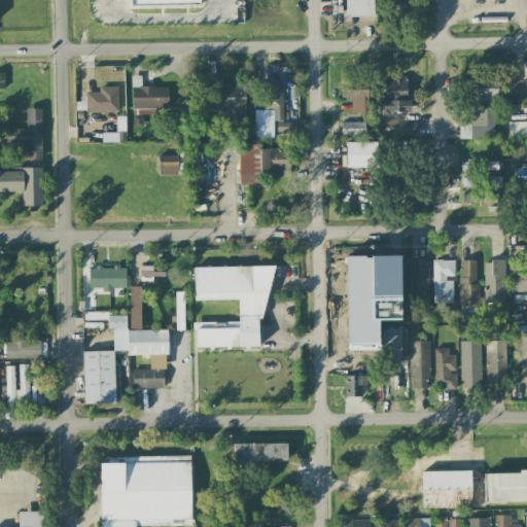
[(373,16),(373,0),(346,0),(346,16),(373,16)]
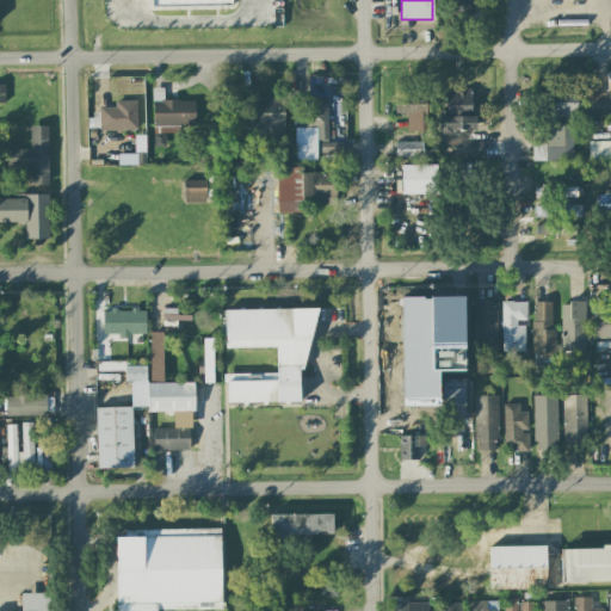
[(471,14),(471,0),(451,0),(451,13),(471,14)]
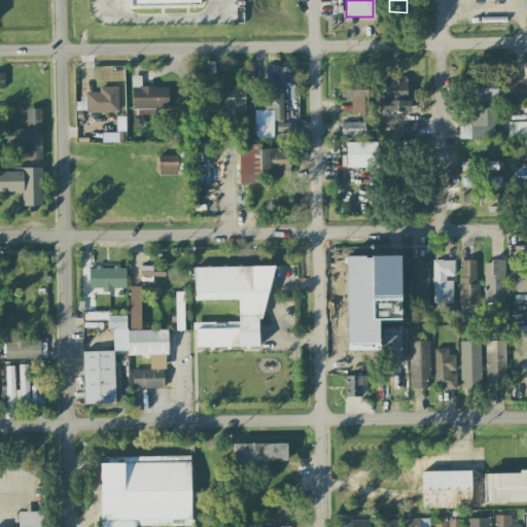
[(505,103),(526,102),(526,62),(523,63),(523,75),(517,75),(517,67),(505,67),(505,103)]
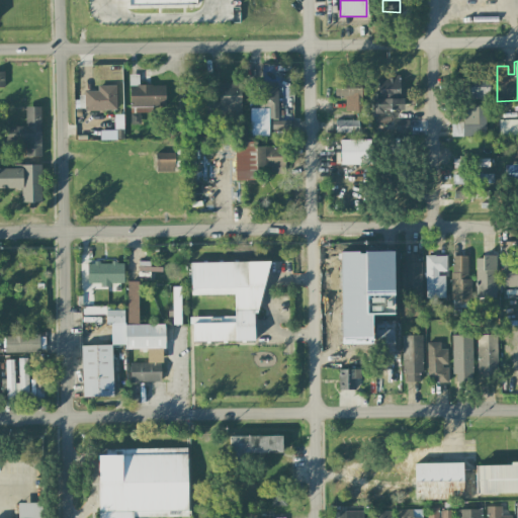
[(478,79),(468,78),(467,98),(489,99),(490,73),(478,73),(478,79)]
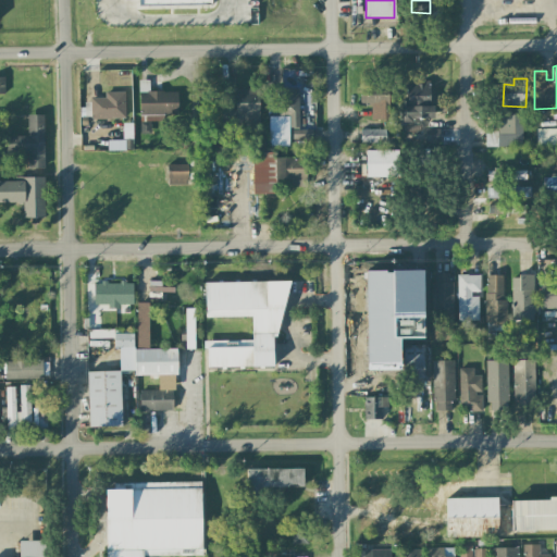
[(280,118),(286,118),(287,128),(299,128),(298,83),(279,84),(280,118)]
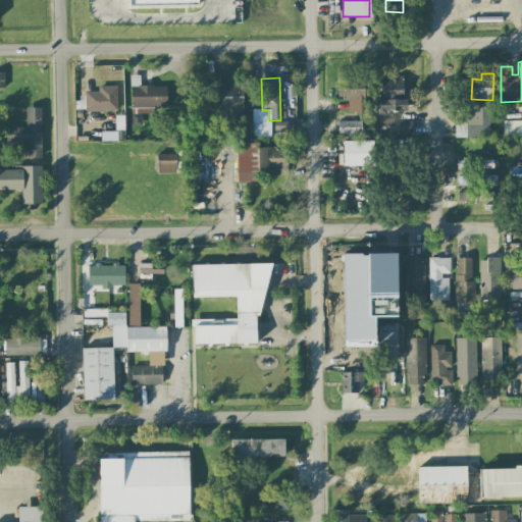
[(381,77),(380,99),(374,99),(374,113),(406,113),(407,100),(402,100),(403,77),(381,77)]
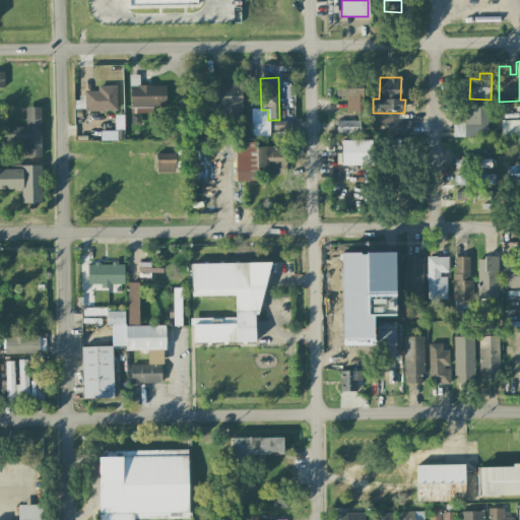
[(364,111),(363,79),(335,80),(336,98),(345,98),(346,112),(364,111)]
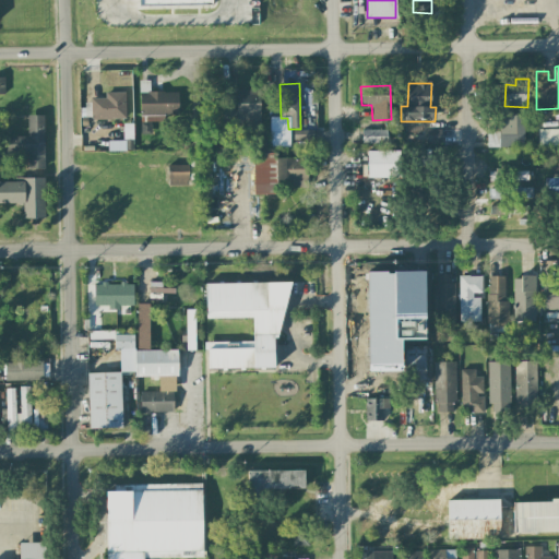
[(260,90),(237,90),(236,109),(223,109),(222,125),(259,125),(260,90)]
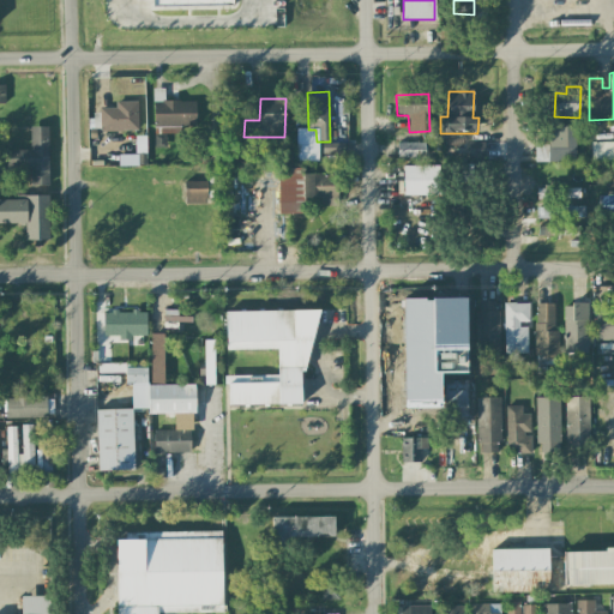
[(100,108),(100,131),(138,131),(137,101),(115,102),(115,108),(100,108)]
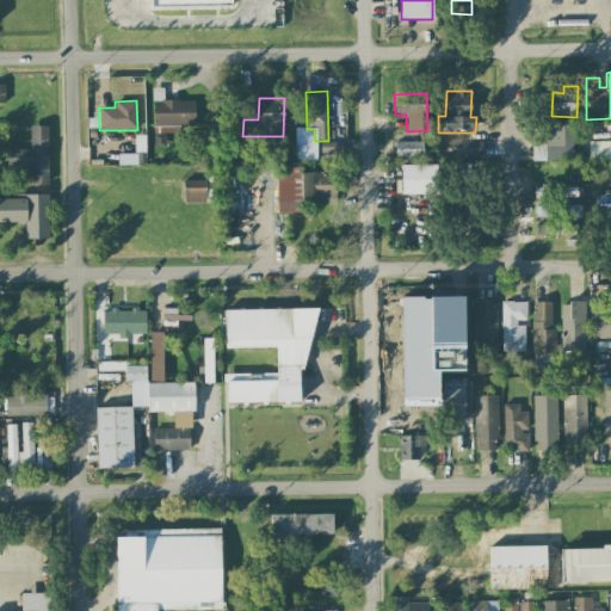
[(48,125),(30,125),(30,149),(5,149),(5,168),(30,168),(30,185),(49,184),(48,125)]
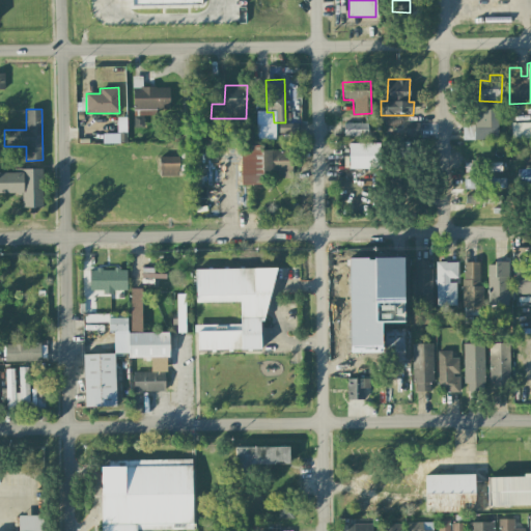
[(497,140),(497,109),(474,109),(474,140),(497,140)]
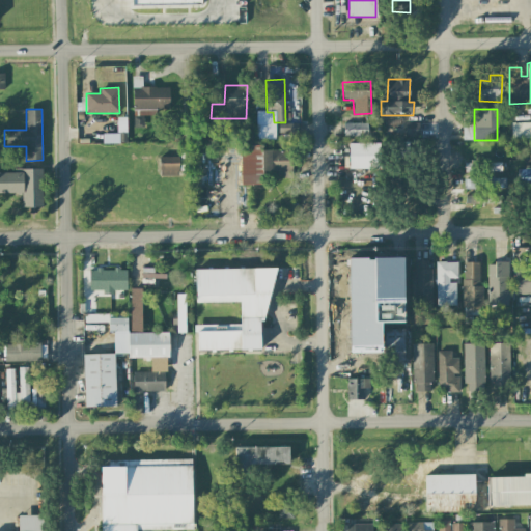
[(298,133),(298,123),(279,122),(278,132),(298,133)]
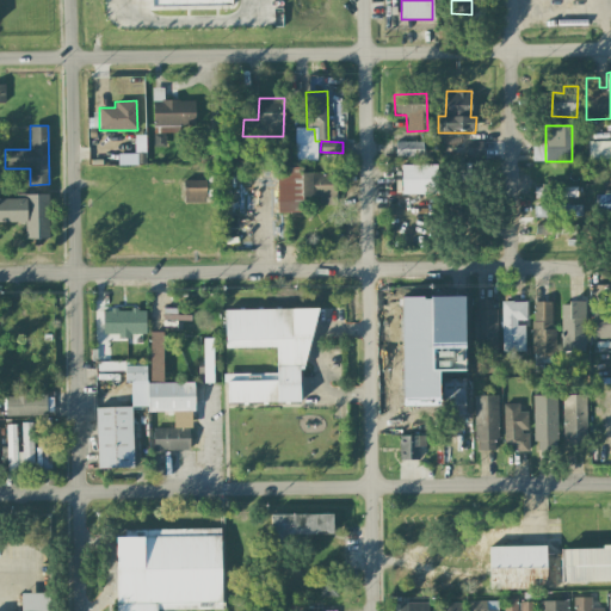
[(395,156),(423,158),(423,142),(395,141),(395,156)]
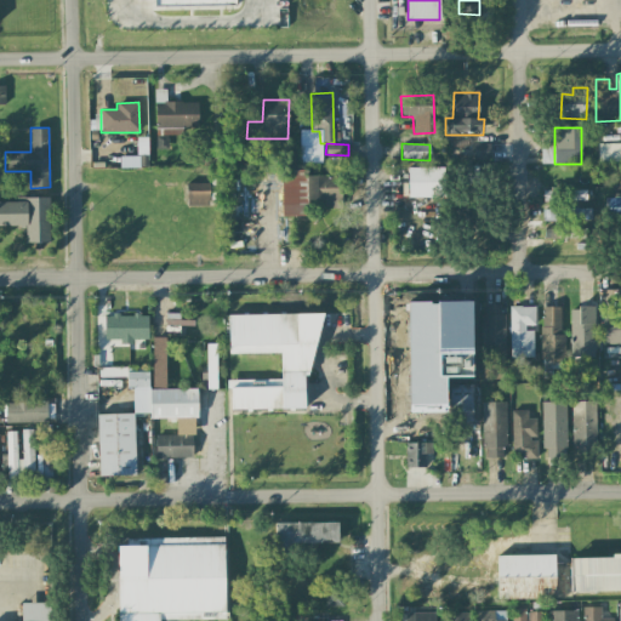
[(620,143),(598,143),(598,163),(620,161),(620,143)]
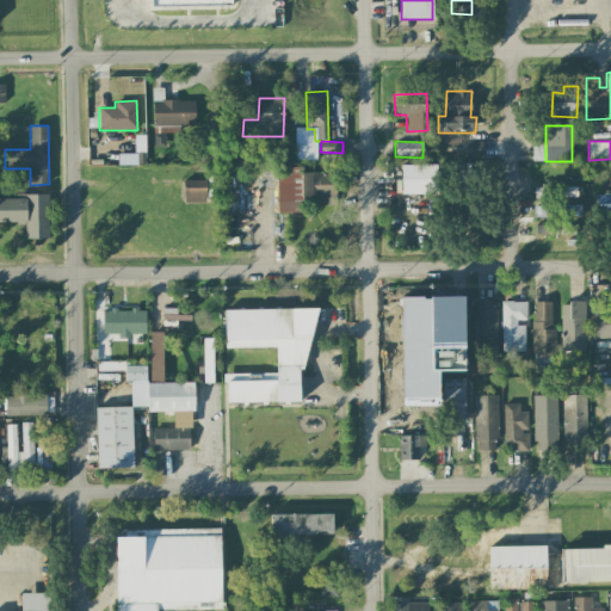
[(482,143),(458,142),(458,158),(482,158),(482,143)]
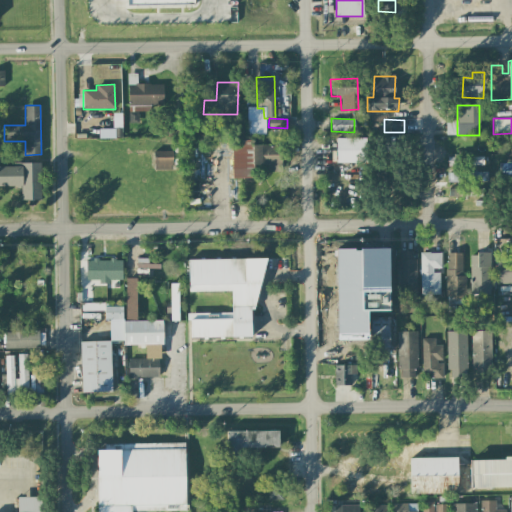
[(265,134),(265,120),(247,120),(247,135),(265,134)]
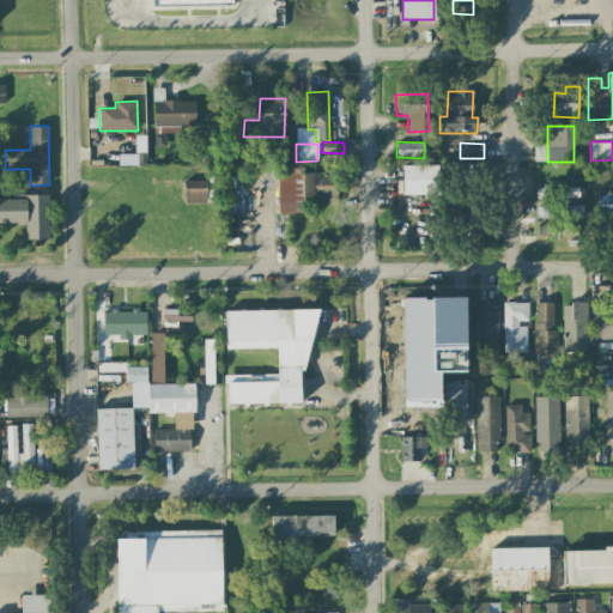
[(402,194),(438,194),(438,165),(402,165),(402,194)]
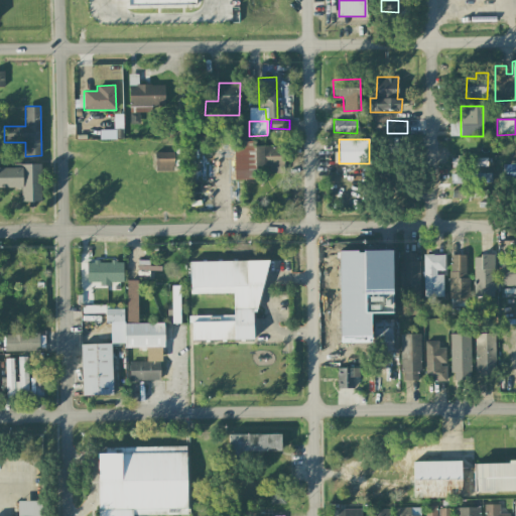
[(255,141),(234,141),(234,180),(263,179),(263,173),(283,172),(283,146),(255,146),(255,141)]
